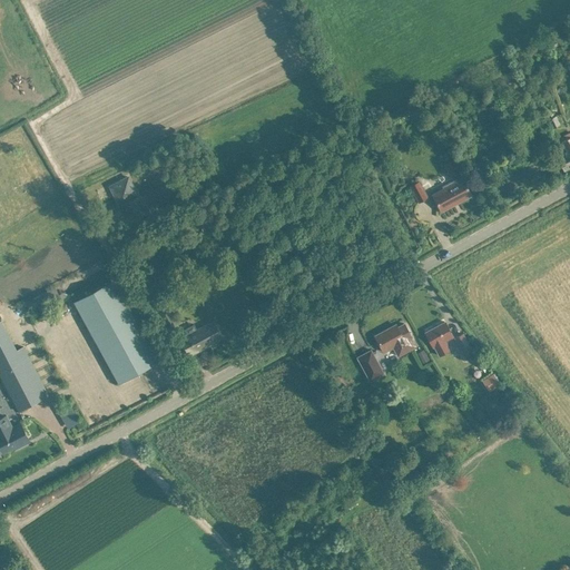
[(517,74),(522,70),(518,61),(512,65),(517,74)]
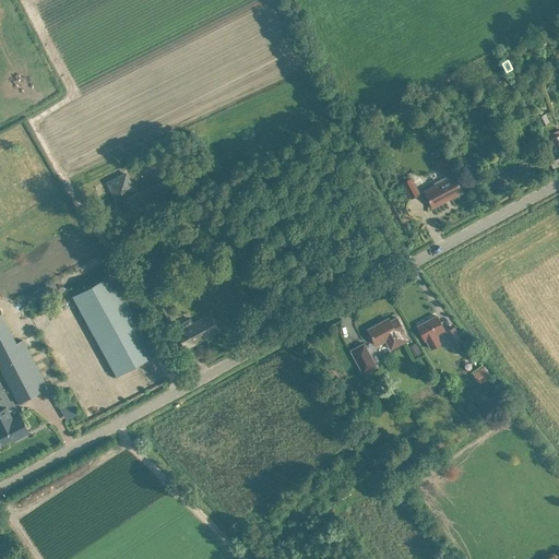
[(496,78),(489,81),(492,87),(498,84),(496,78)]
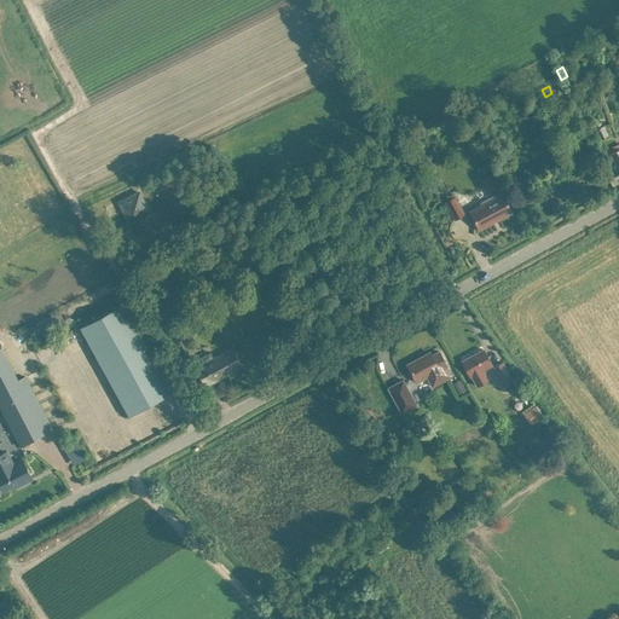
[(603,126),(595,129),(599,139),(608,136),(603,126)]
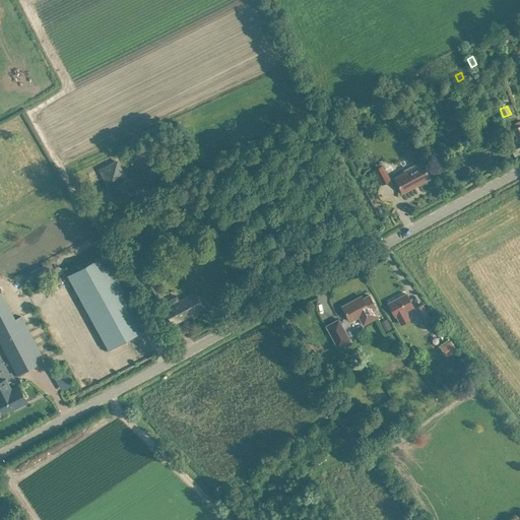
[(508,143),(510,146),(514,155),(519,152),(519,120),(514,123),(515,127),(512,128),(517,138),(508,143)]
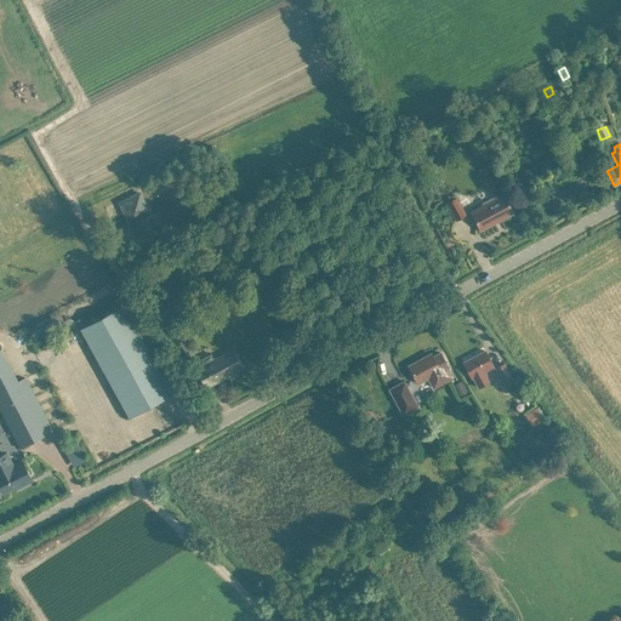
[(494,172),(483,178),(491,193),(502,187),(494,172)]
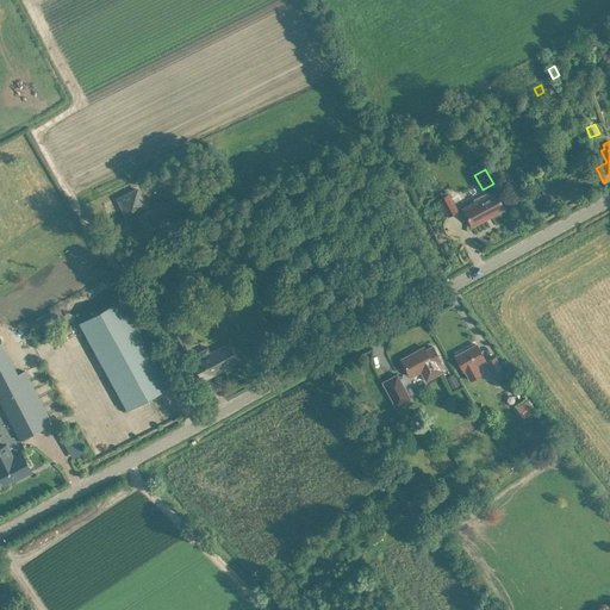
[(128,221),(149,209),(138,188),(117,199),(128,221)]
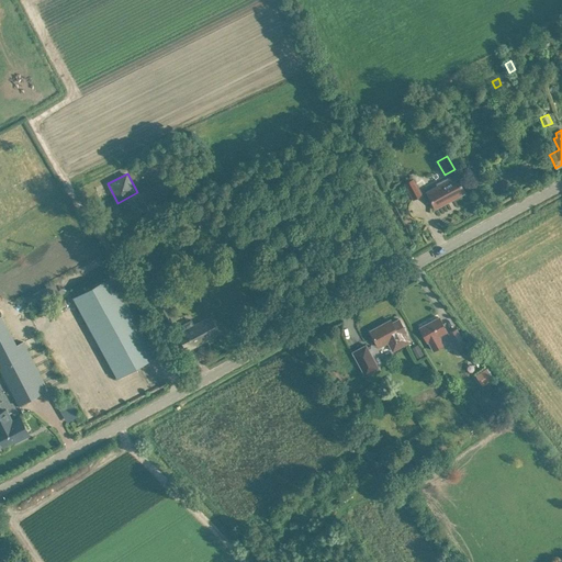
[(464,192),(460,182),(456,176),(451,179),(450,177),(436,184),(437,186),(426,192),(435,209),(464,192)]
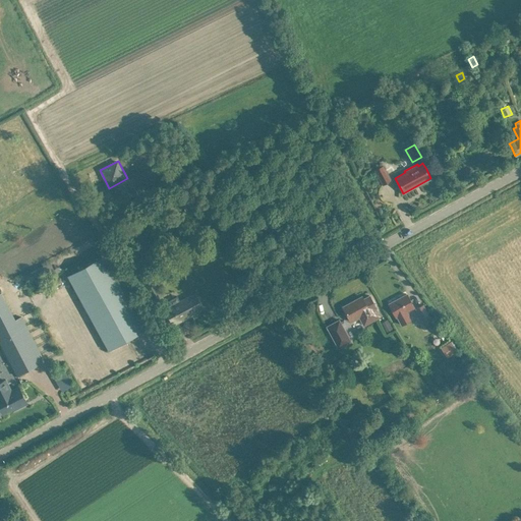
[(157,164),(136,175),(141,187),(163,176),(157,164)]
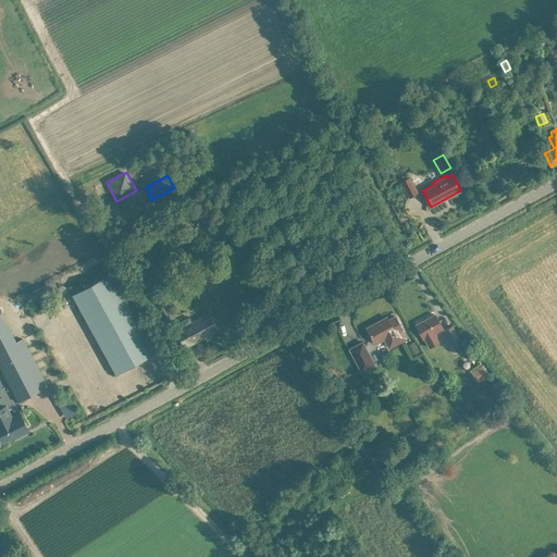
[(409,176),(400,182),(409,197),(418,193),(409,176)]
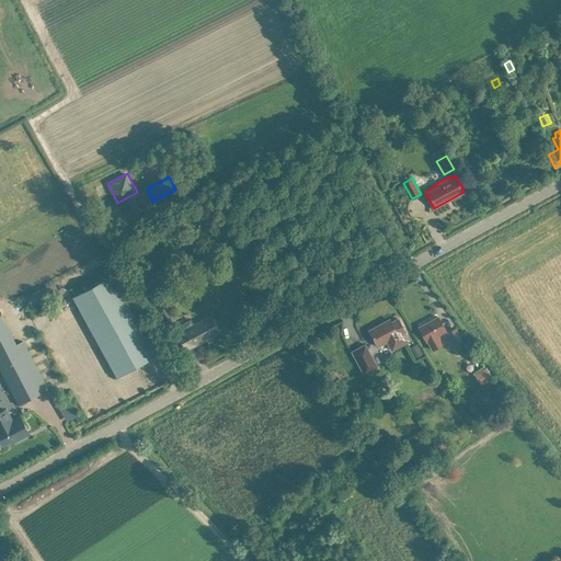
[(243,201),(240,207),(248,210),(251,205),(243,201)]
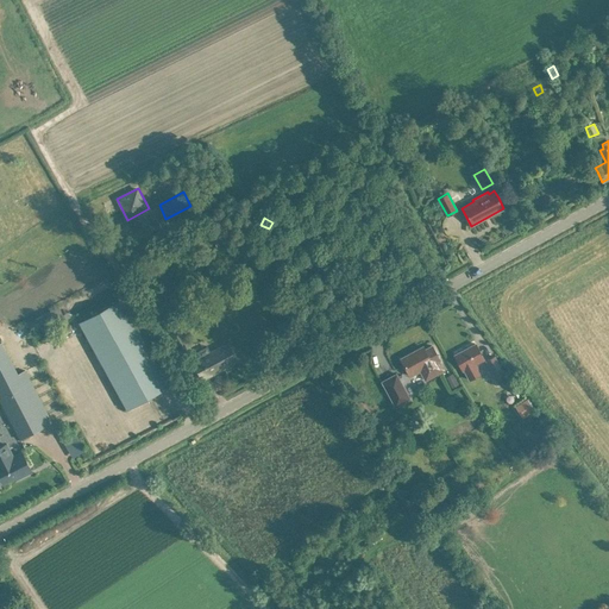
[(219,233),(212,237),(217,246),(225,243),(219,233)]
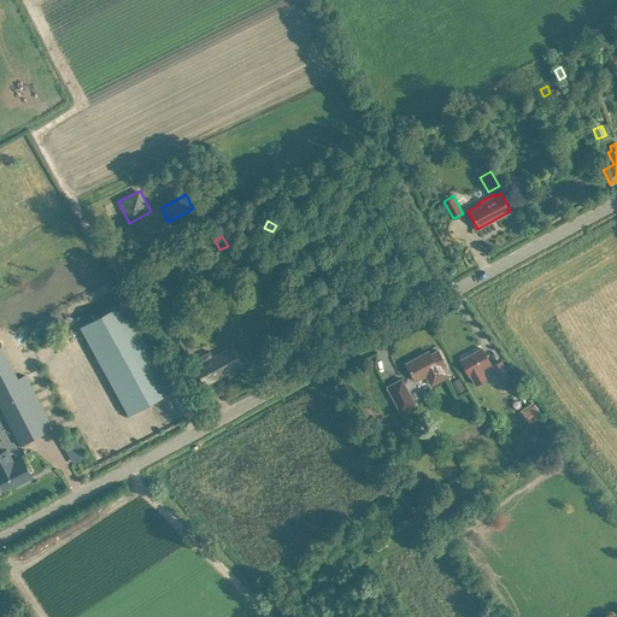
[(251,240),(241,244),(250,260),(259,256),(251,240)]
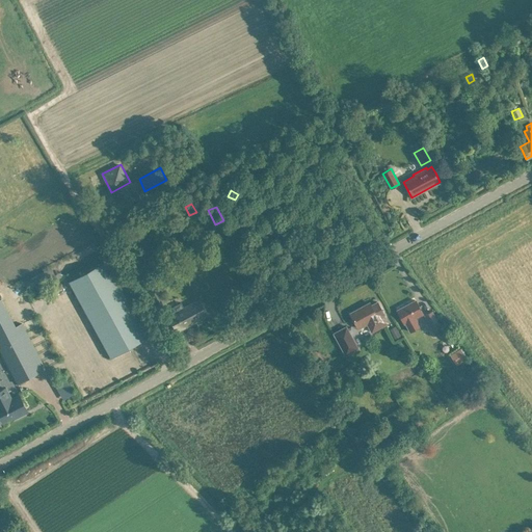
[(148,338),(105,261),(69,281),(111,357),(148,338)]
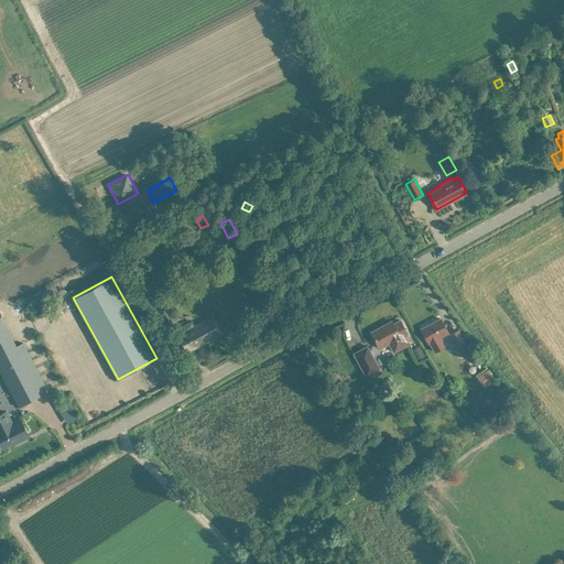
[(52,294),(61,288),(57,283),(49,289),(52,294)]
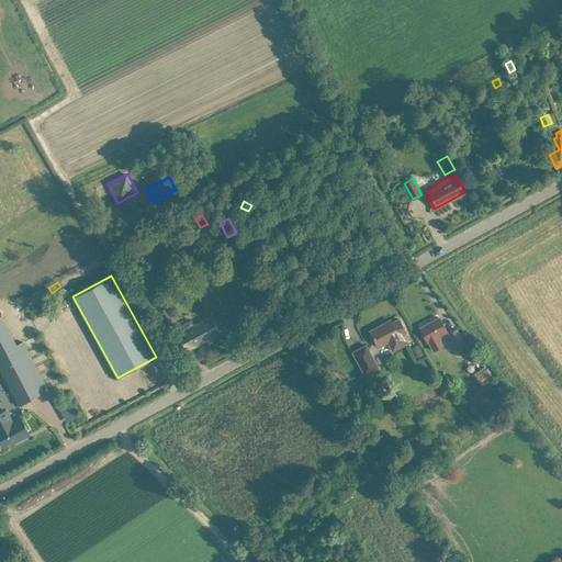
[(177,321),(165,300),(154,305),(165,327),(177,321)]
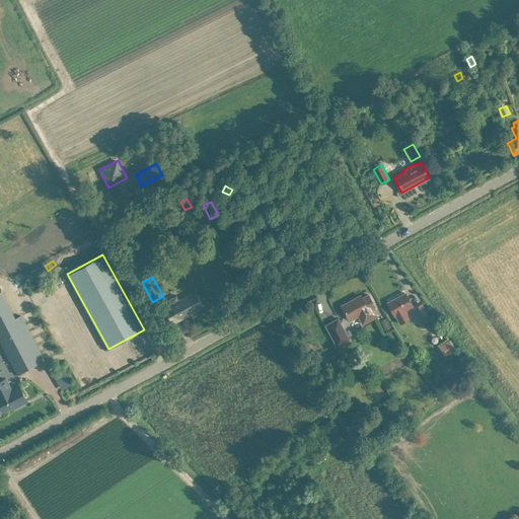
[(47,279),(45,290),(56,292),(59,281),(47,279)]
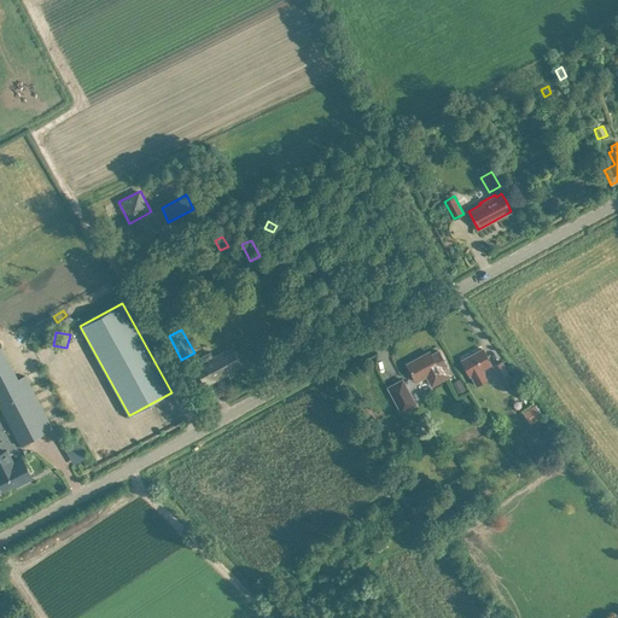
[(48,432),(27,389),(24,389),(3,347),(0,348),(0,406),(21,445),(48,432)]
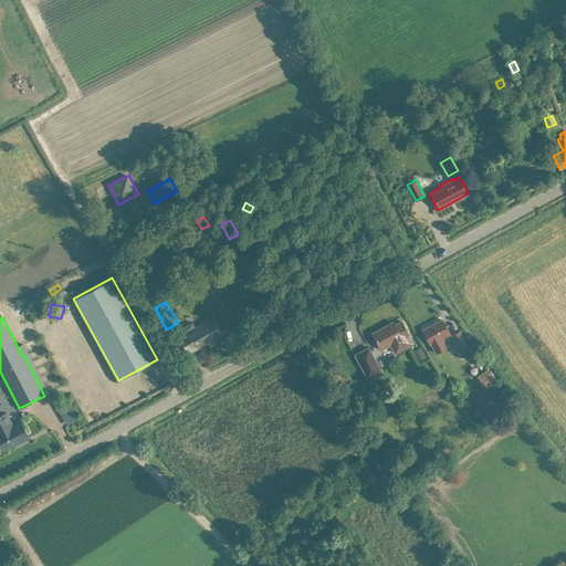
[(186,333),(178,336),(187,354),(222,335),(217,325),(212,318),(206,322),(196,327),(192,321),(182,326),(186,333)]
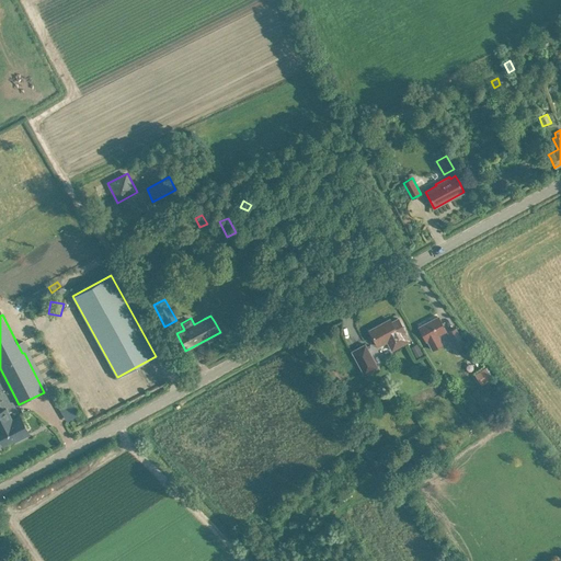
[(419,327),(424,336),(426,342),(427,341),(432,350),(443,344),(438,335),(446,331),(438,317),(419,327)]
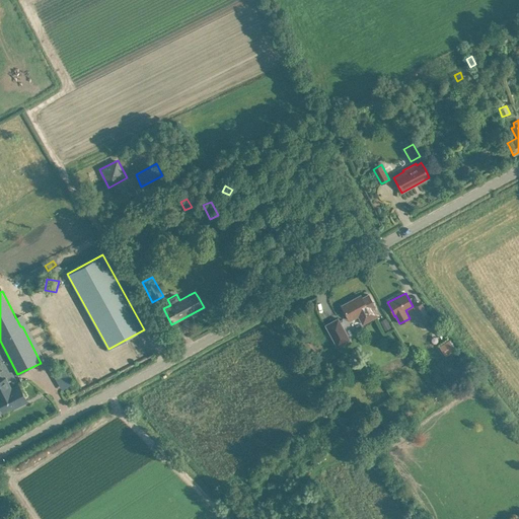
[(360,295),(342,305),(350,320),(358,316),(362,324),(378,315),(374,307),(375,307),(368,294),(362,298),(360,295)]
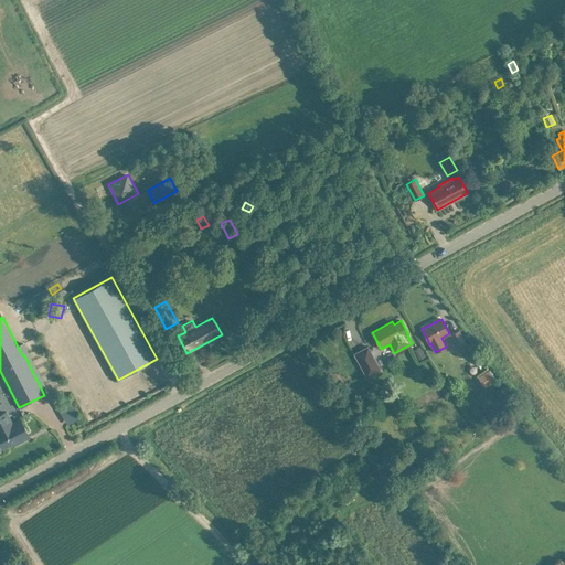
[(461,353),(469,349),(459,331),(451,334),(461,353)]
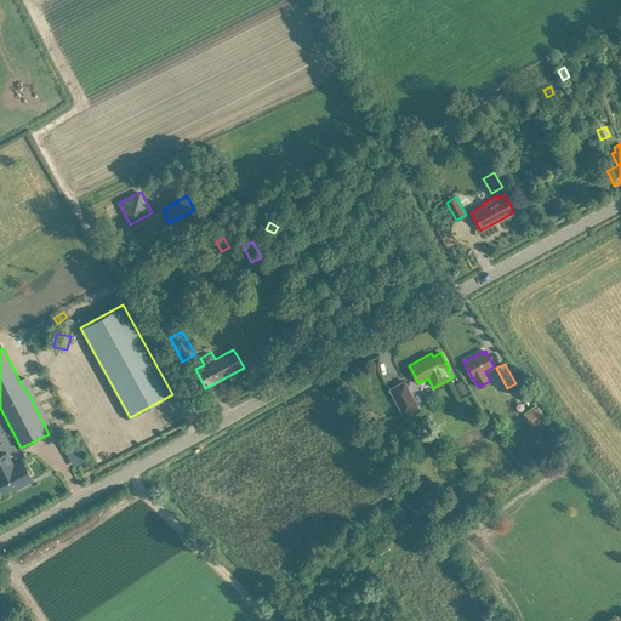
[(462,380),(454,385),(460,396),(468,392),(462,380)]
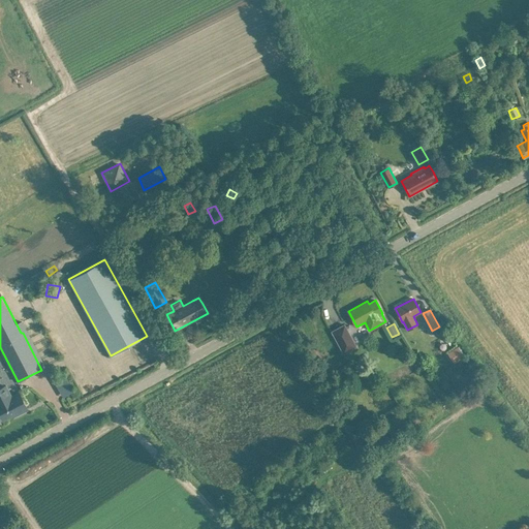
[(344,324),(332,332),(343,353),(356,346),(344,324)]
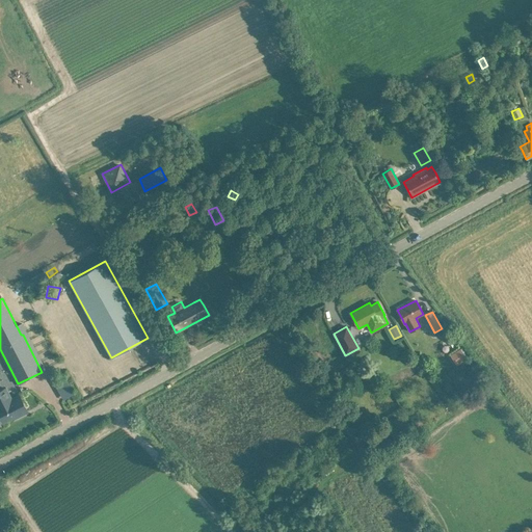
[(459,348),(450,354),(455,363),(464,356),(459,348)]
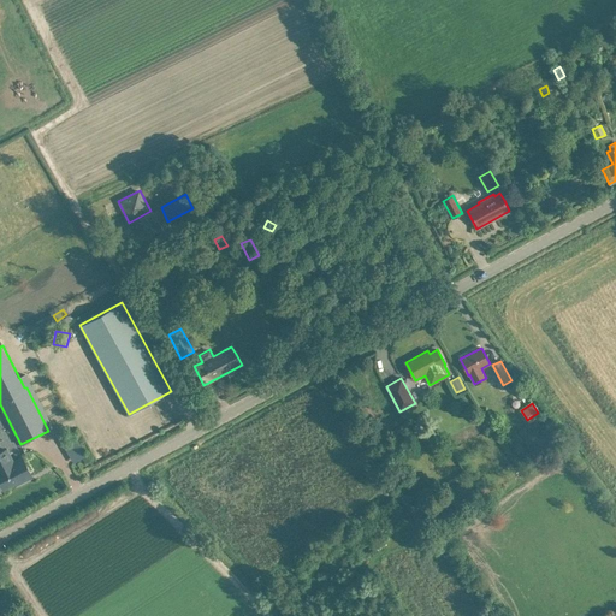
[(128,444),(147,437),(143,430),(125,438),(128,444)]
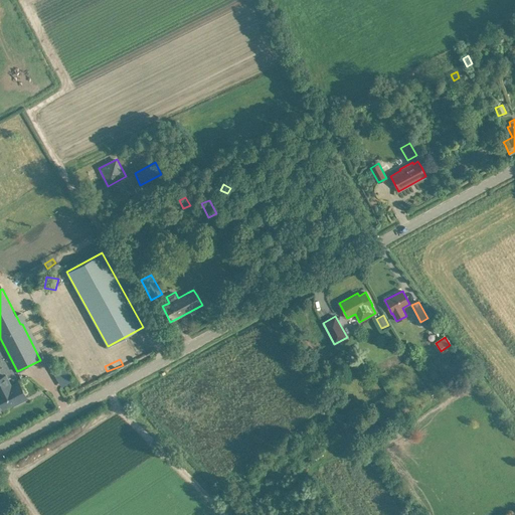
[(449,368),(441,373),(446,381),(448,384),(456,380),(454,376),(449,368)]
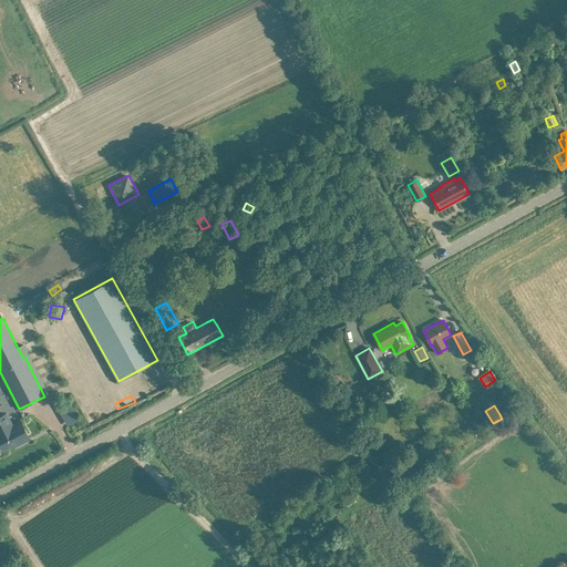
[(0,444),(2,450),(19,442),(20,444),(29,439),(20,421),(13,424),(7,412),(0,414),(0,444)]
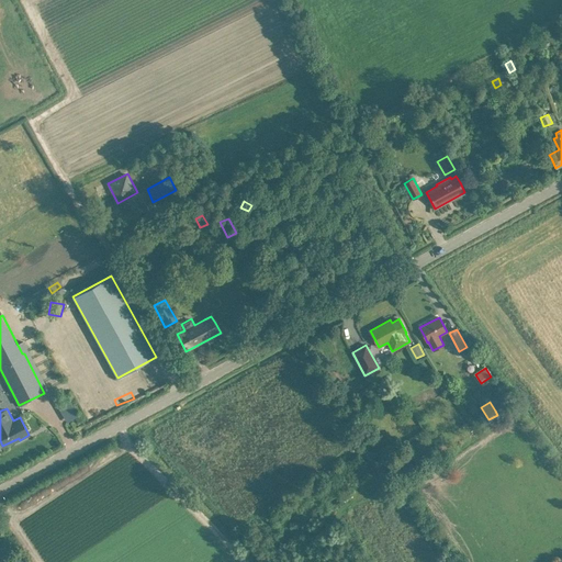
[(420,440),(413,446),(422,457),(430,449),(425,441),(423,444),(420,440)]
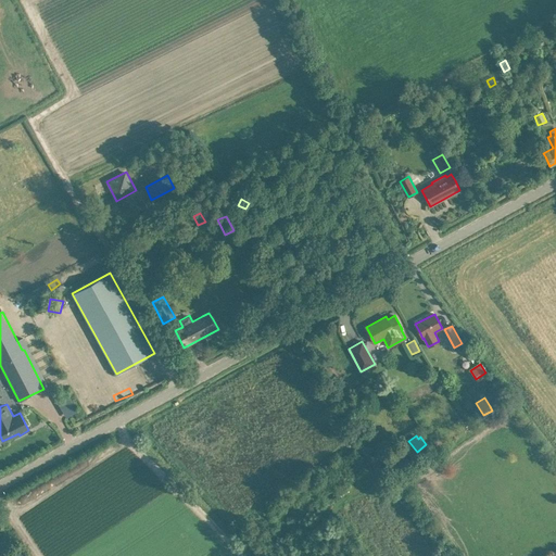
[(399,452),(389,458),(394,468),(405,462),(399,452)]
